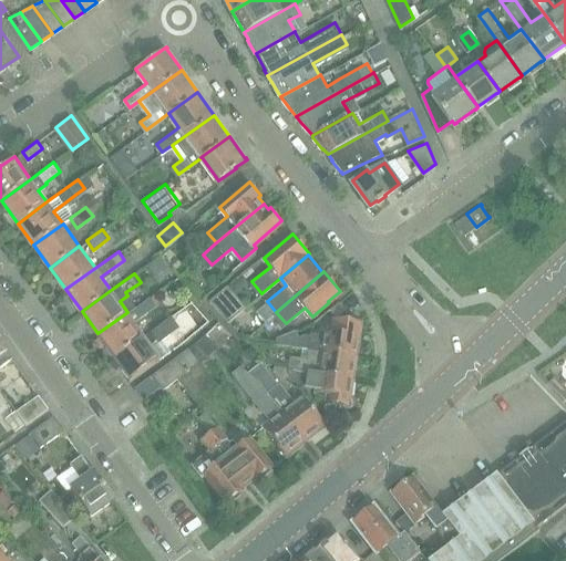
[(211,298),(229,320),(246,305),(228,283),(211,298)]
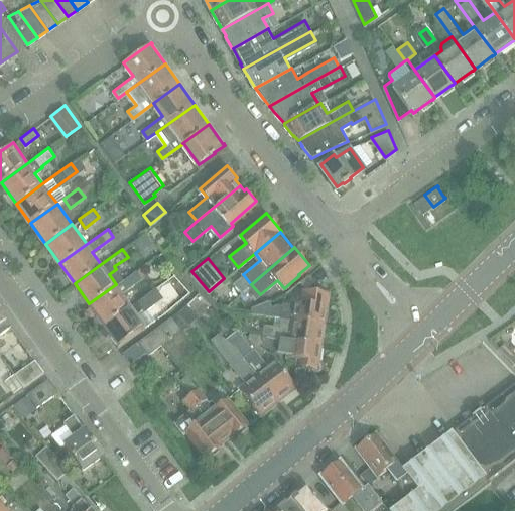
[(89,303),(104,324),(130,304),(122,293),(143,277),(137,269),(116,284),(89,303)]
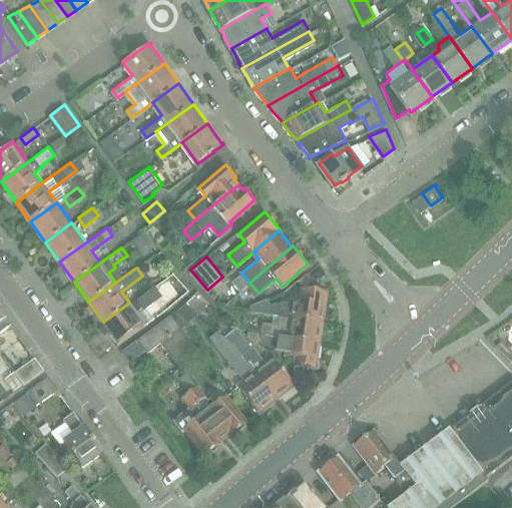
[(129,303),(103,322),(117,342),(116,343),(117,344),(145,324),(135,311),(142,306),(144,308),(162,295),(155,285),(130,304),(129,303)]
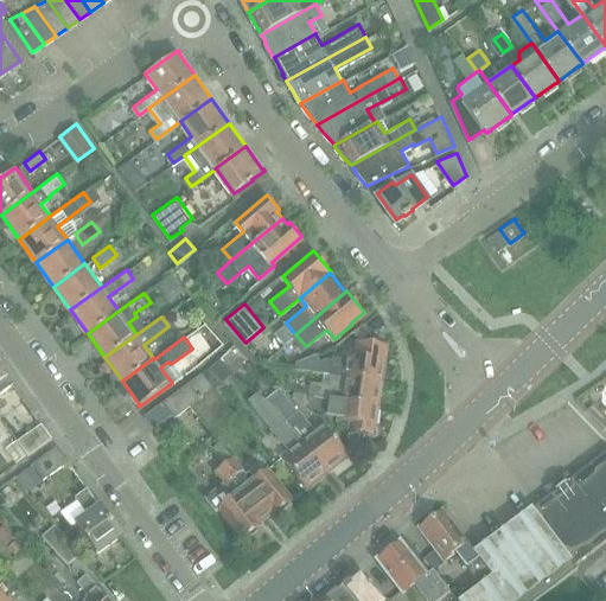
[(295,366),(323,370),(343,373),(382,378),(384,358),(382,358),(384,343),(358,339),(356,356),(348,355),(348,358),(339,357),(338,359),(325,357),(321,359),(319,351),(295,360),(295,366)]
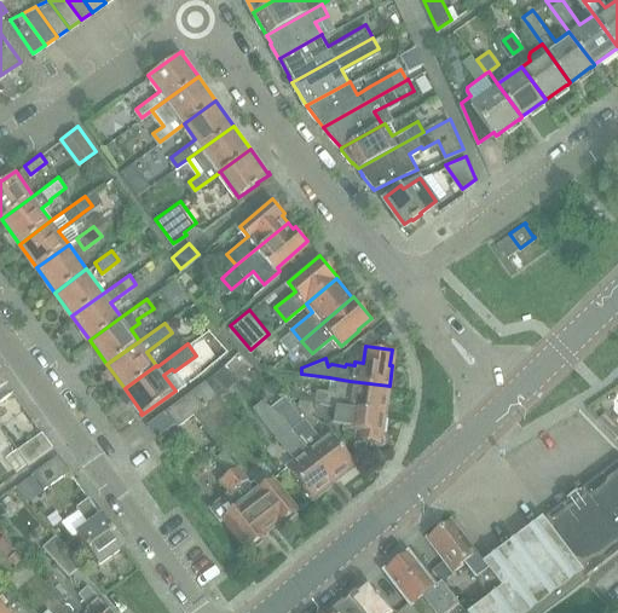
[(0,369),(0,398),(15,389),(0,369)]
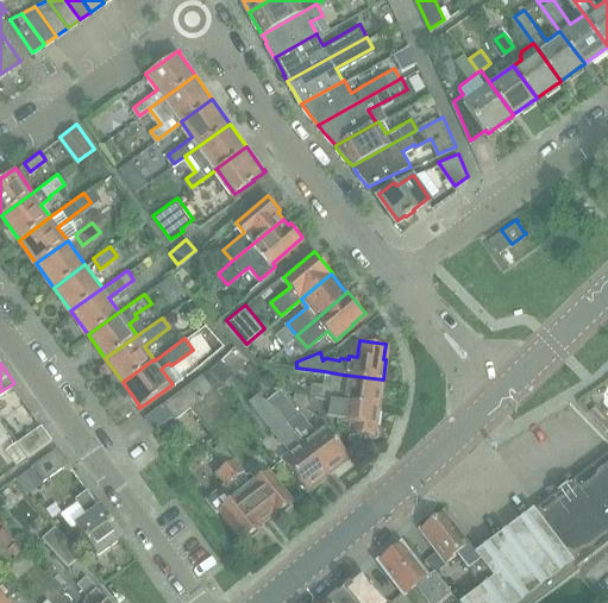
[(312,381),(311,394),(378,404),(383,379),(344,375),(324,371),(323,382),(312,381)]
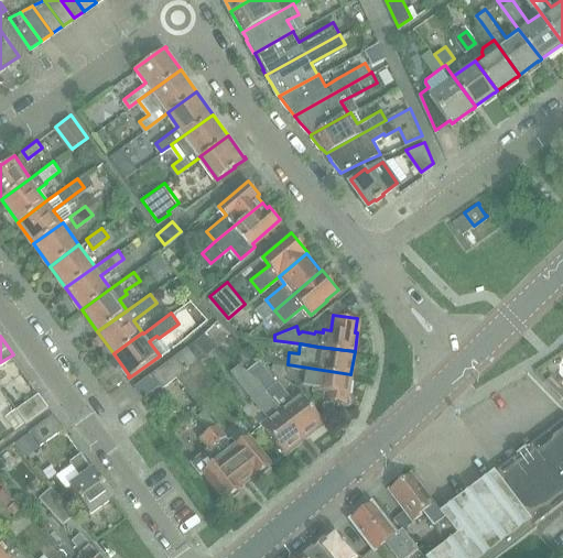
[(186,346),(152,371),(160,383),(159,383),(160,384),(161,383),(162,385),(176,374),(198,402),(217,386),(186,346)]
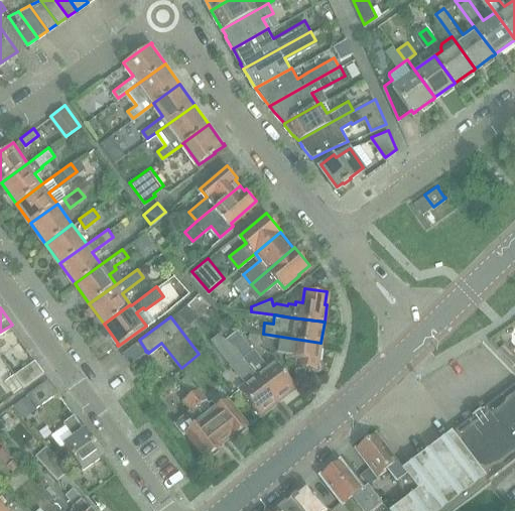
[(320,343),(263,334),(251,331),(249,336),(270,351),(276,352),(276,349),(281,350),(281,351),(288,352),(287,356),(299,358),(297,365),(315,367),(316,360),(318,360),(320,343)]
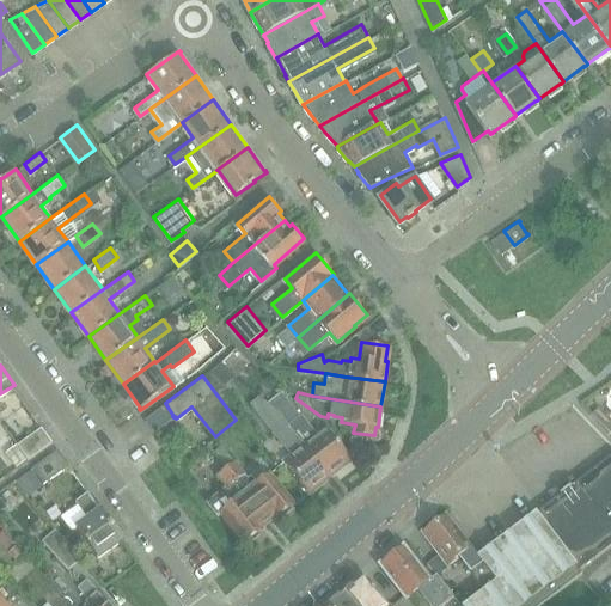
[(285,459),(294,471),(309,490),(324,478),(323,476),(328,471),(288,423),(277,410),(279,409),(261,393),(251,401),(282,440),(283,440),(293,452),(285,459)]
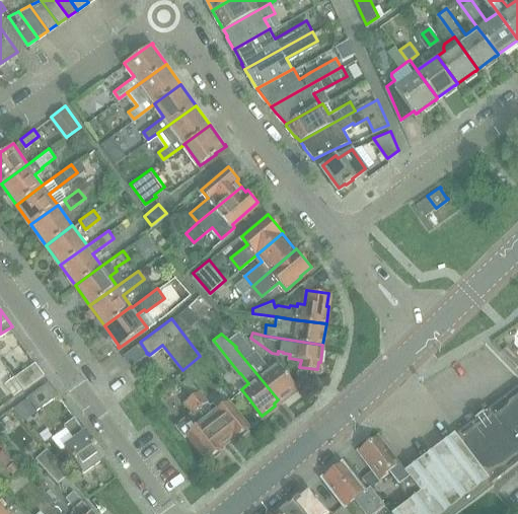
[(246,339),(236,347),(235,348),(244,359),(278,399),(279,401),(280,401),(279,399),(283,395),(285,397),(298,387),(278,362),(270,367),(263,357),(262,358),(256,350),(255,351),(246,339)]
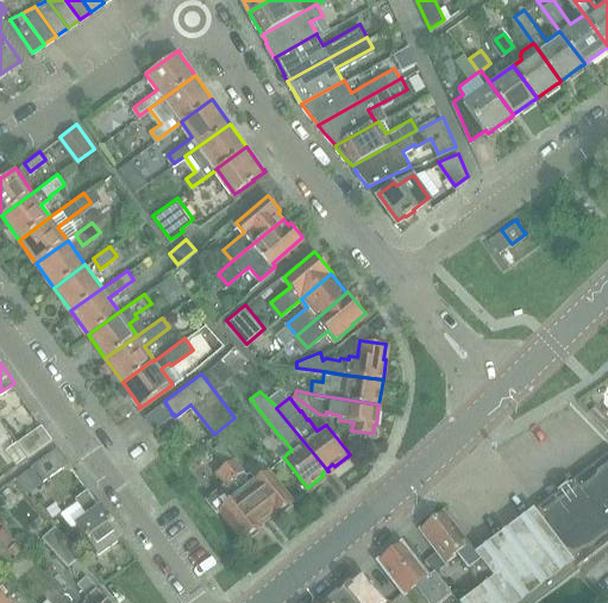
[(173,414),(164,401),(145,415),(154,427),(171,414),(173,414)]
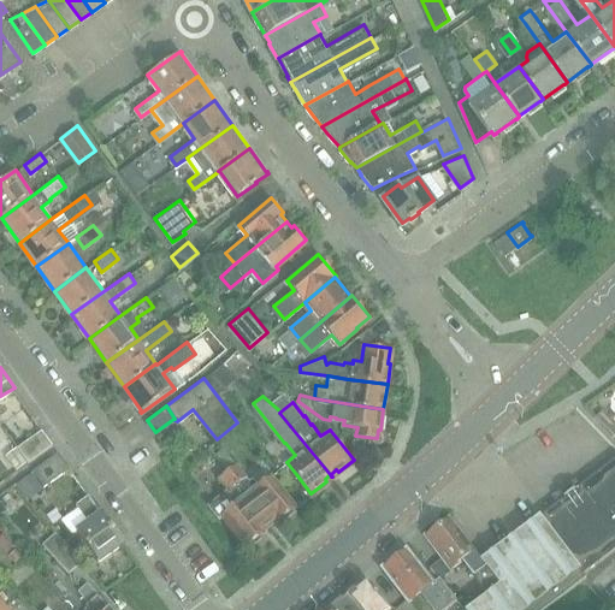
[(596,413),(610,426),(614,431),(614,418),(603,407),(596,413)]
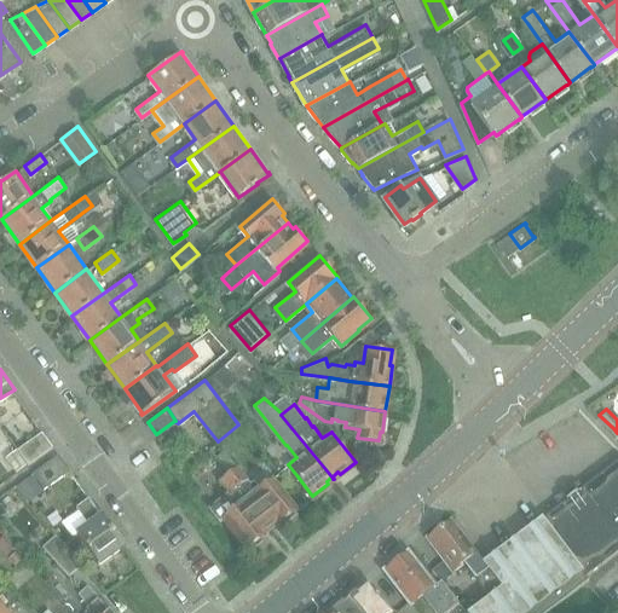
[(42,428),(23,443),(18,446),(29,462),(53,444),(42,428)]
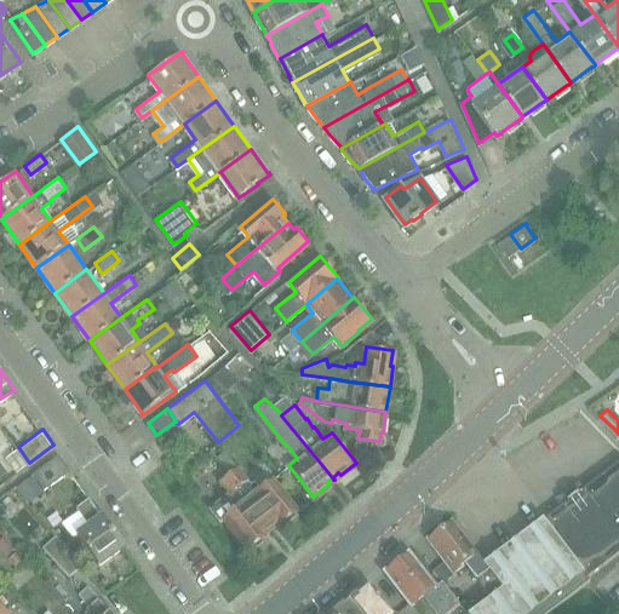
[(217,455),(230,471),(271,524),(280,518),(281,521),(284,518),(286,521),(296,512),(294,510),(297,508),(274,477),(262,487),(256,481),(252,483),(225,448),(217,455)]
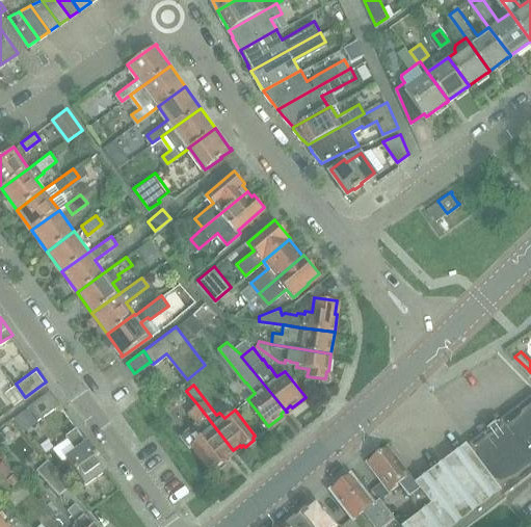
[(51,389),(34,400),(29,404),(38,418),(60,402),(51,389)]
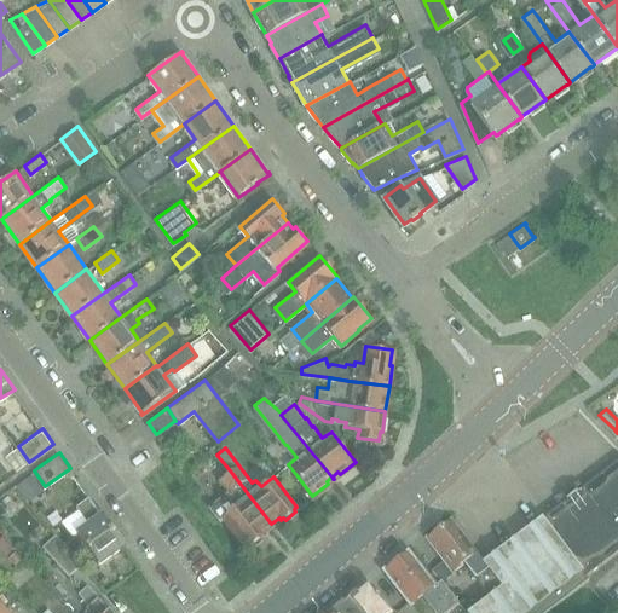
[(467,609),(469,612),(525,612),(617,542),(617,458),(543,515),(542,514),(541,515),(542,516),(524,531),(523,528),(521,530),(523,532),(504,545),(504,543),(502,545),(503,547),(486,560),(485,559),(483,560),(498,579),(487,588),(491,593),(467,609)]
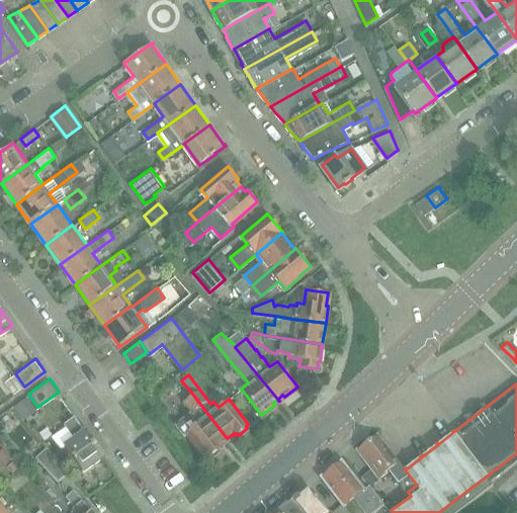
[(227,438),(192,394),(184,400),(192,410),(176,422),(185,434),(188,431),(207,456),(210,454),(211,456),(221,449),(219,447),(222,445),(221,444),(227,438)]
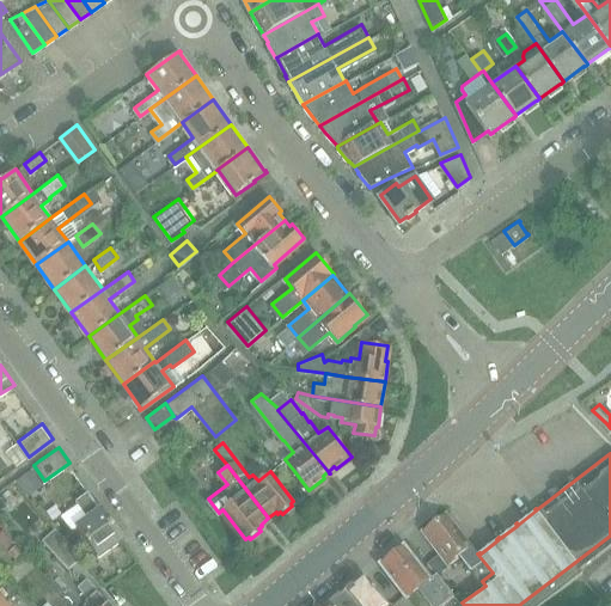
[(73,530),(77,526),(98,555),(123,537),(102,508),(89,489),(77,499),(79,502),(61,514),(73,530)]
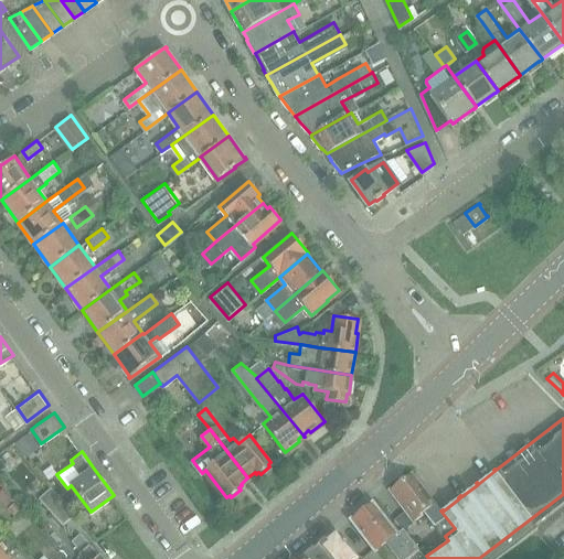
[(425,509),(445,536),(455,528),(440,511),(412,472),(391,488),(405,508),(394,517),(403,528),(404,527),(411,522),(411,520),(425,509)]
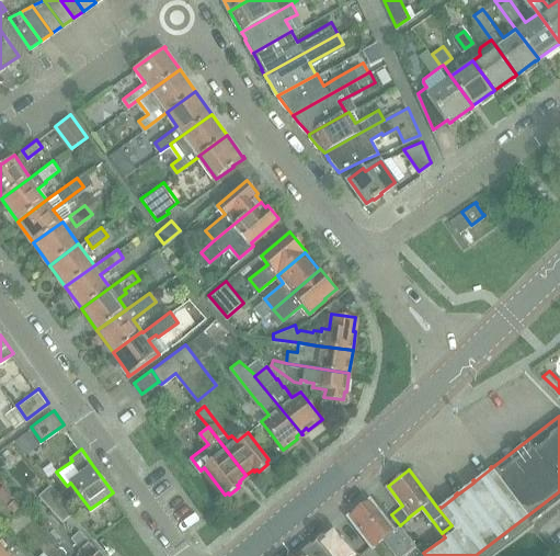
[(38,495),(61,521),(72,510),(50,484),(38,495)]
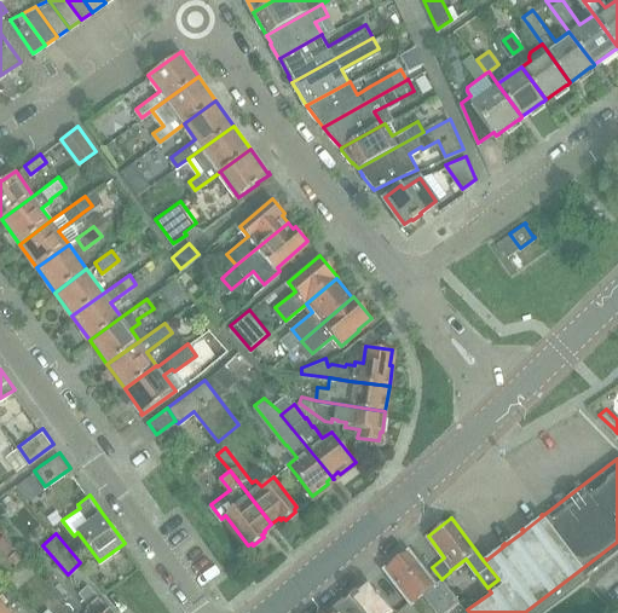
[(460,600),(443,578),(442,579),(435,584),(409,549),(385,568),(411,602),(425,593),(437,608),(444,611),(460,600)]
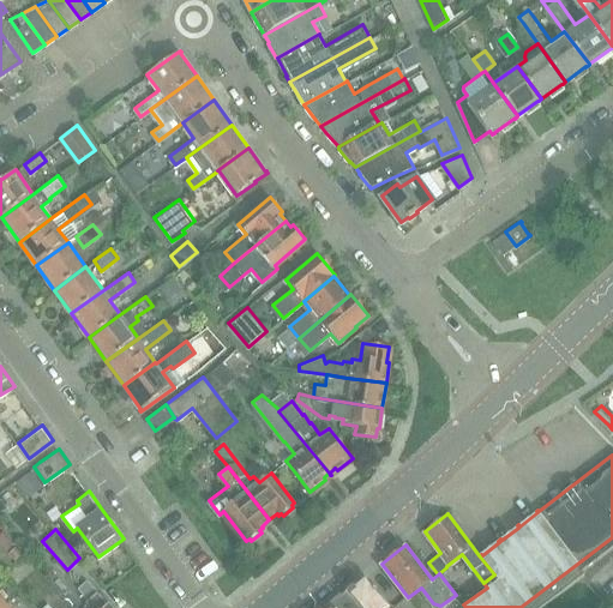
[(352,589),(349,591),(362,607),(386,607),(390,606),(365,576),(353,587),(352,585),(350,587),(352,589)]
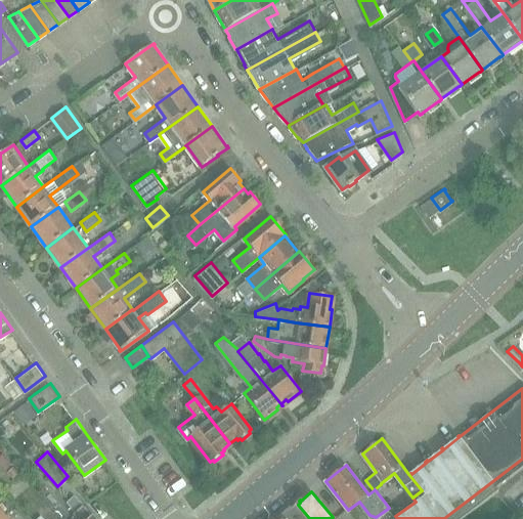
[(79,518),(96,518),(75,493),(68,500),(76,511),(74,513),(79,518)]
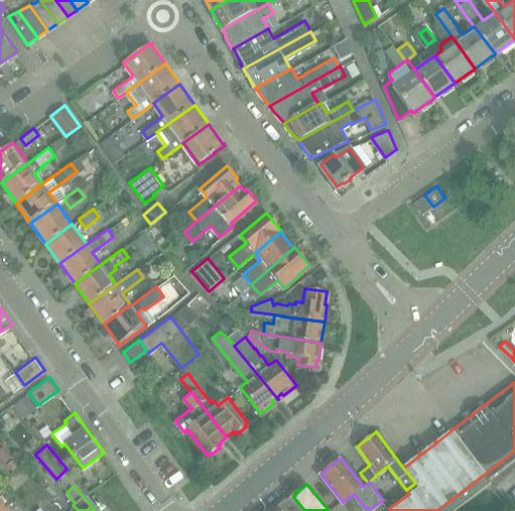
[(286,501),(277,508),(279,510),(304,510),(293,497),(292,497),(291,496),(290,497),(291,498),(288,501),(287,499),(286,500),(286,501)]
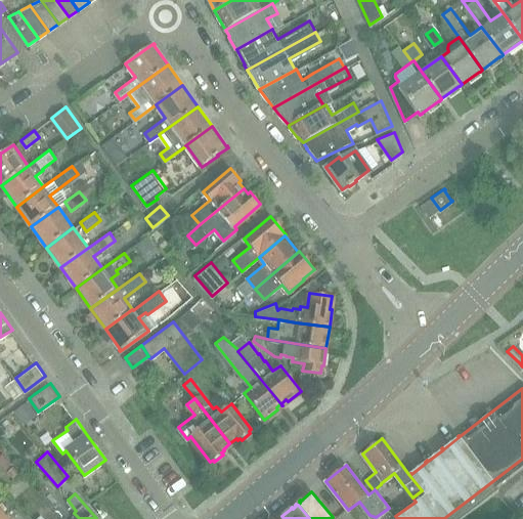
[(0,518),(9,518),(0,507),(0,518)]
